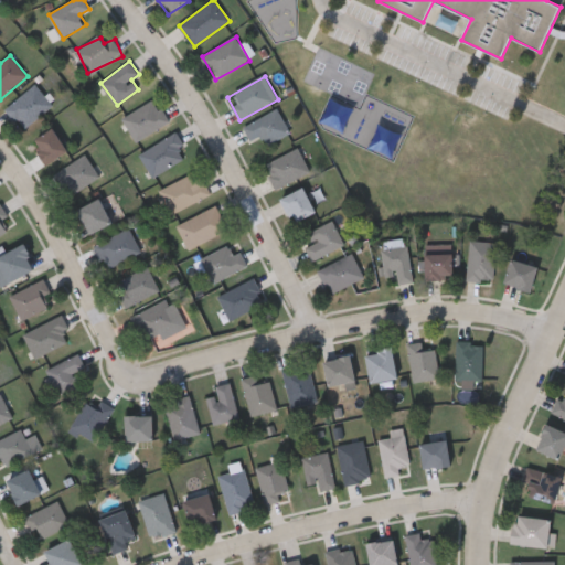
[(6,108),(35,85),(53,107),(23,130),(6,108)]
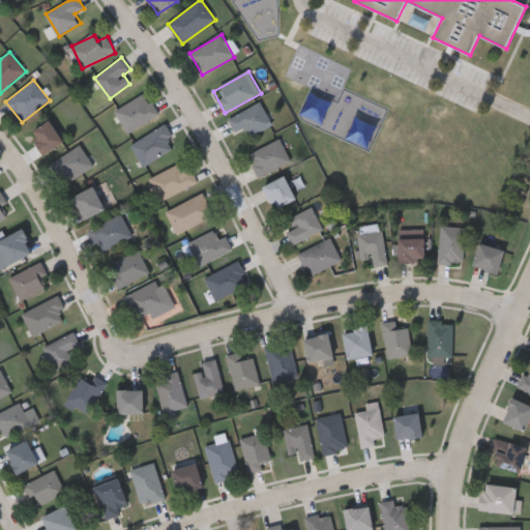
[(116,112),(145,92),(158,113),(129,133),(116,112)]
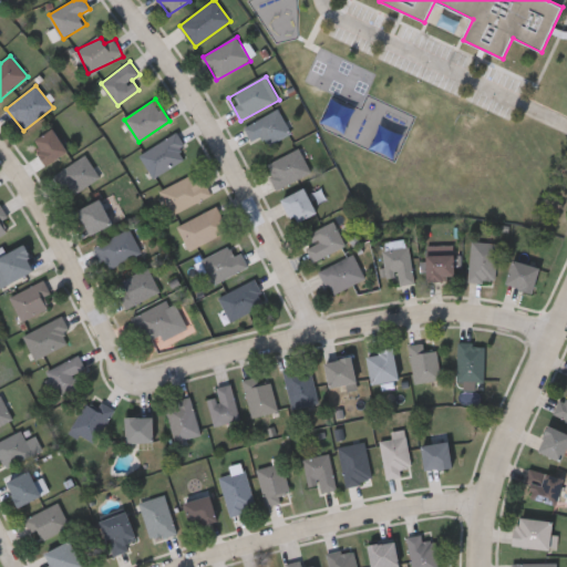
[(291,134),(268,145),(264,136),(253,142),(245,126),(279,110),(291,134)]
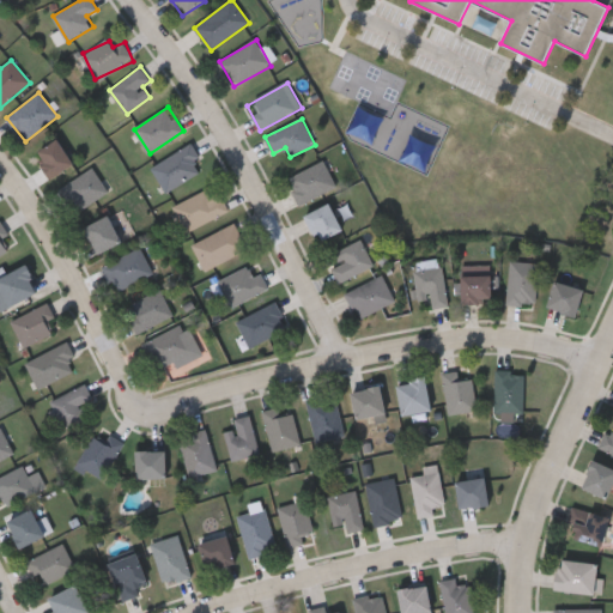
[(73,163),(50,177),(34,152),(56,138),(73,163)]
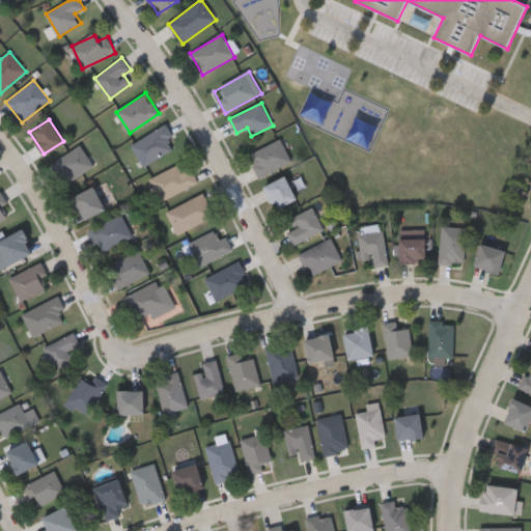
[(176,150),(141,164),(133,140),(167,127),(176,150)]
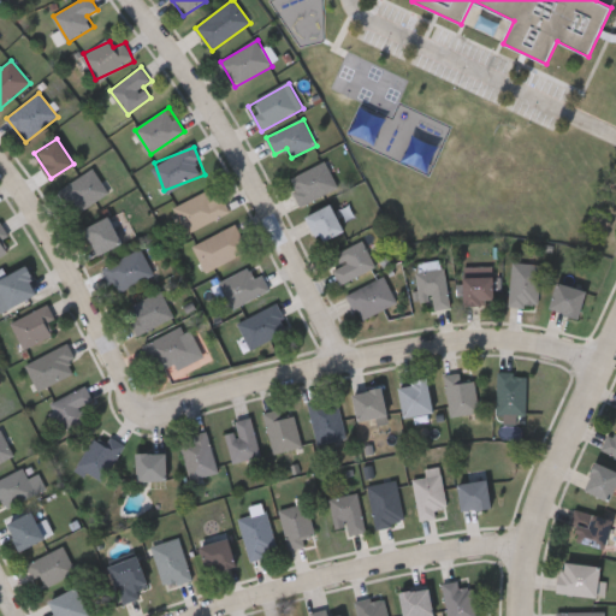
[(290,175),(329,163),(337,190),(300,202),(290,175)]
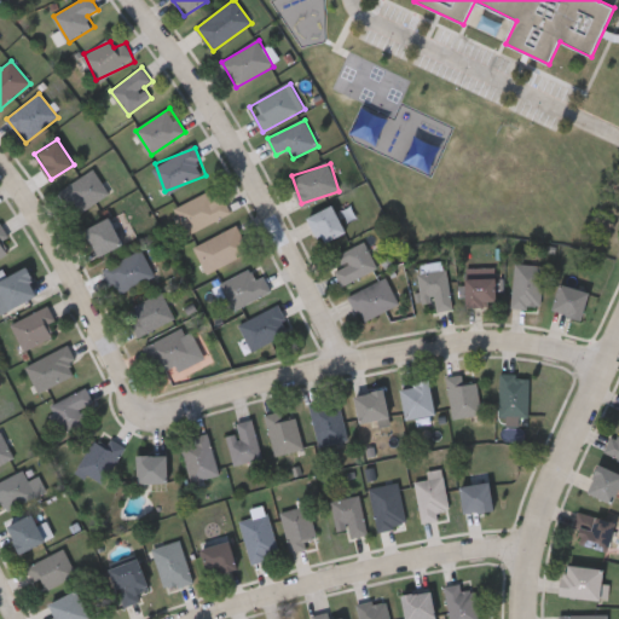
[(59,191),(93,168),(109,192),(81,212),(75,203),(70,207),(59,191)]
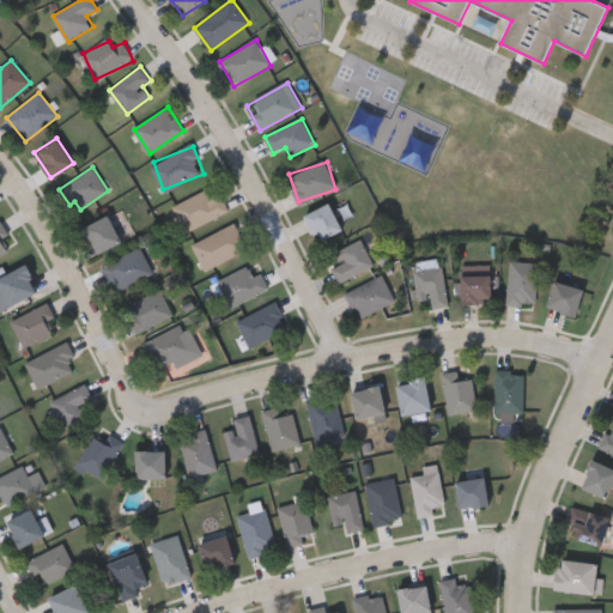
[(186,231),(174,205),(208,188),(210,192),(218,188),(229,211),(186,231)]
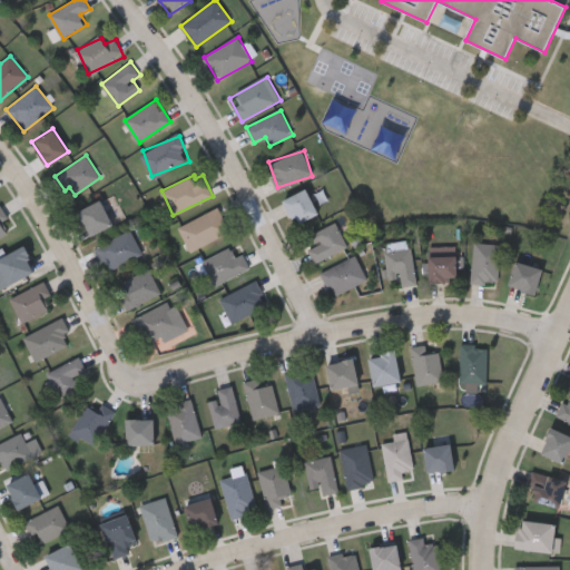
[(283,198),(306,188),(318,214),(295,224),(283,198)]
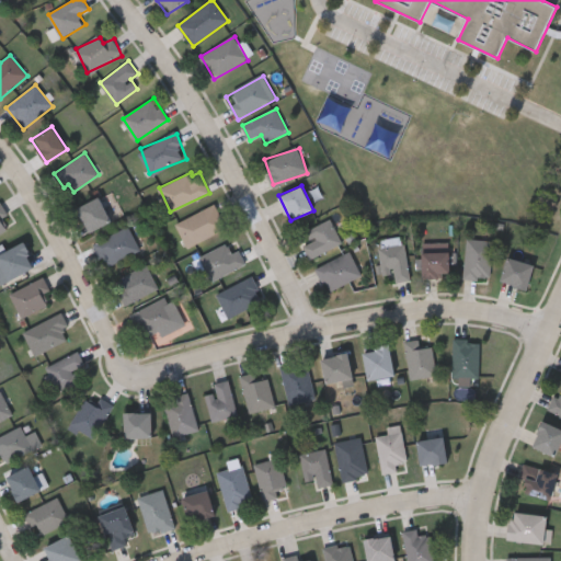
[(76,208),(99,196),(112,220),(89,232),(76,208)]
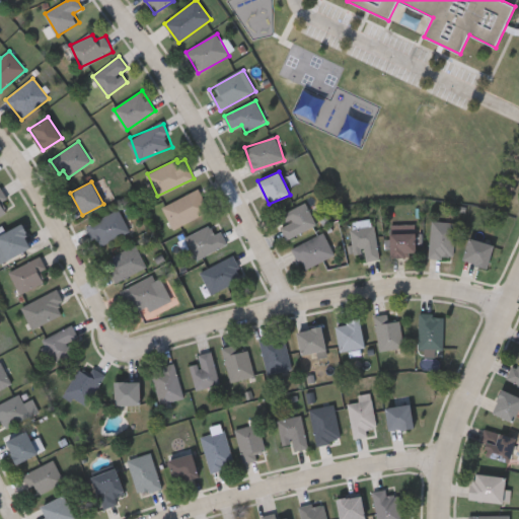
[(0,187),(8,199),(1,203),(7,212),(0,216),(0,187)]
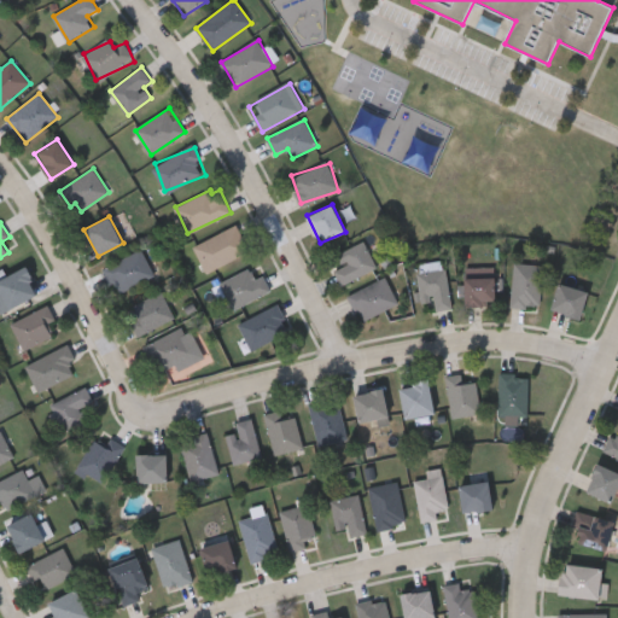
[(193,246),(237,225),(250,251),(208,273),(193,246)]
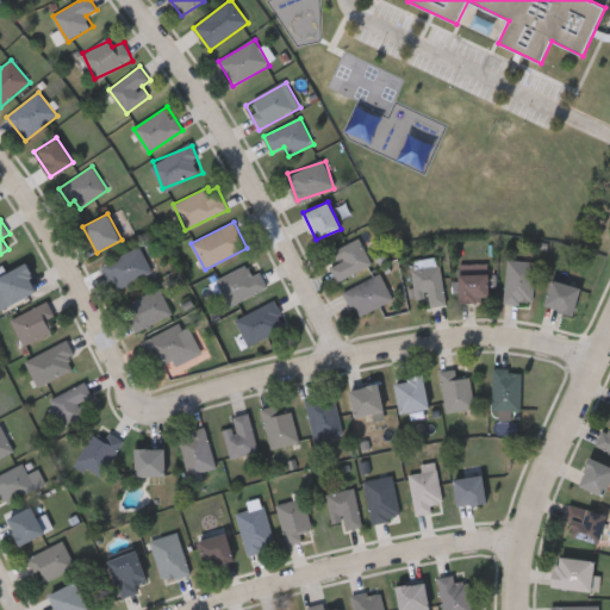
[(334,254),(355,236),(373,259),(342,284),(330,269),(340,261),(334,254)]
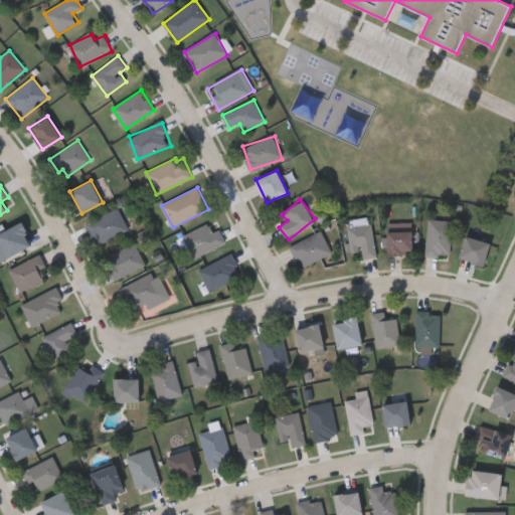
[(129,229),(99,245),(88,223),(118,207),(129,229)]
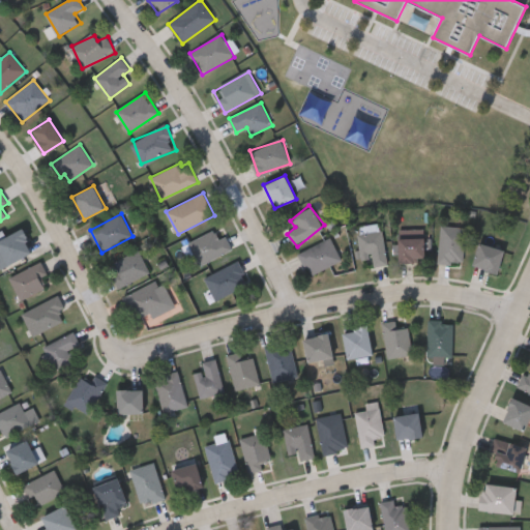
[(438,263),(442,226),(467,228),(463,265),(438,263)]
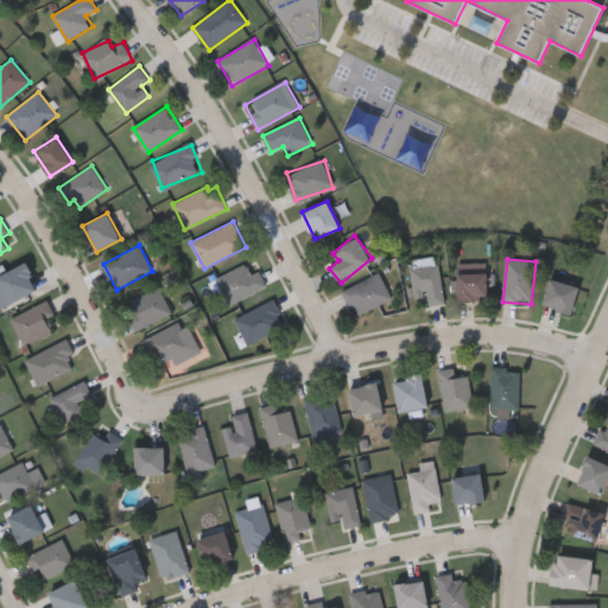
[(217,278),(251,261),(264,287),(229,304),(217,278)]
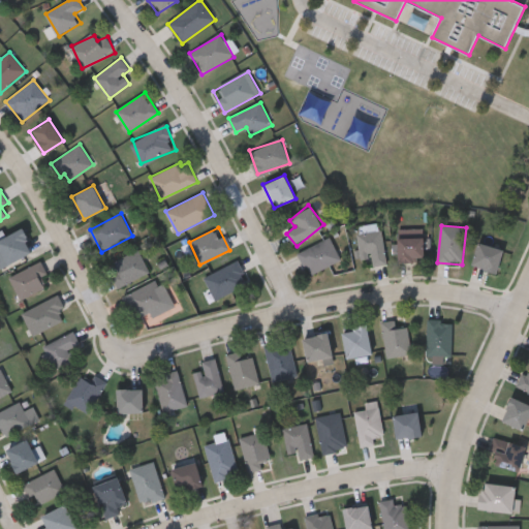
[(1,268),(0,265),(0,239),(23,228),(34,251),(1,268)]
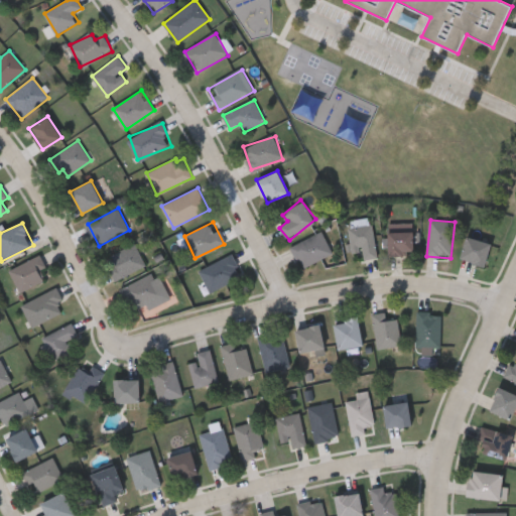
[(361,251),(352,253),(347,227),(372,223),(378,257),(363,260),(361,251)]
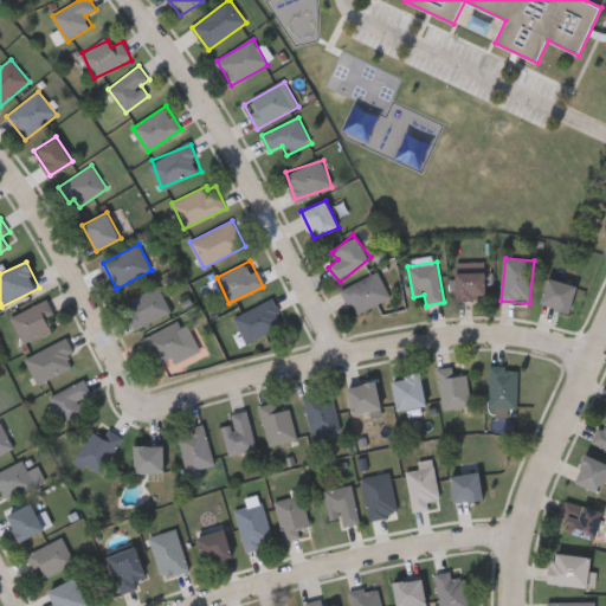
[(391,297),(355,315),(342,289),(379,271),(391,297)]
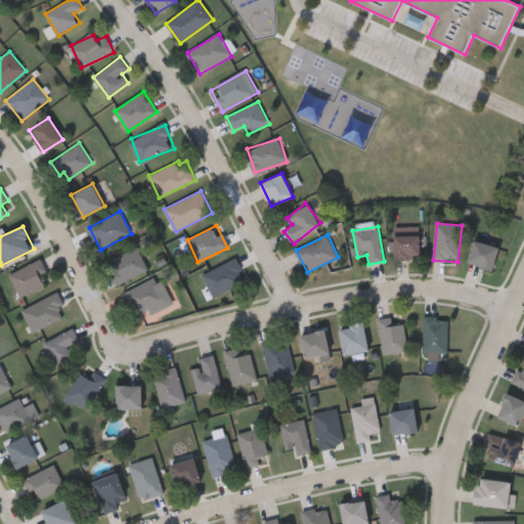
[(394,259),(394,234),(420,234),(420,259),(394,259)]
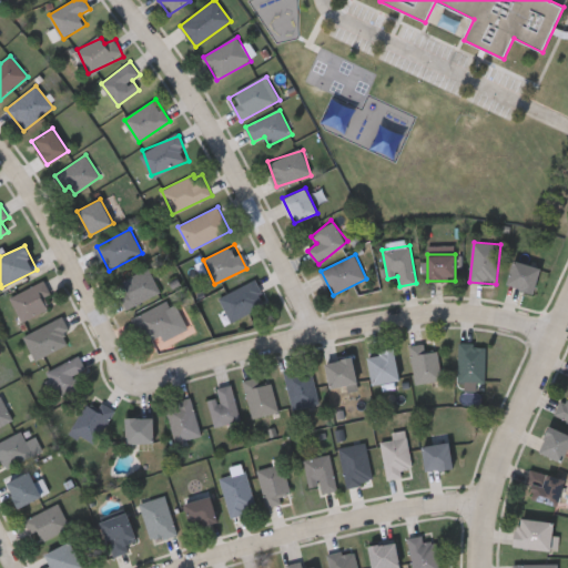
[(540,267),(534,292),(508,284),(515,260),(540,267)]
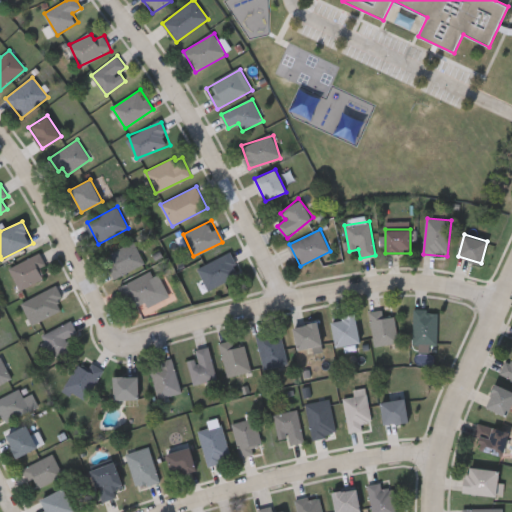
[(145,263),(114,279),(108,266),(114,263),(110,254),(134,241),(145,263)]
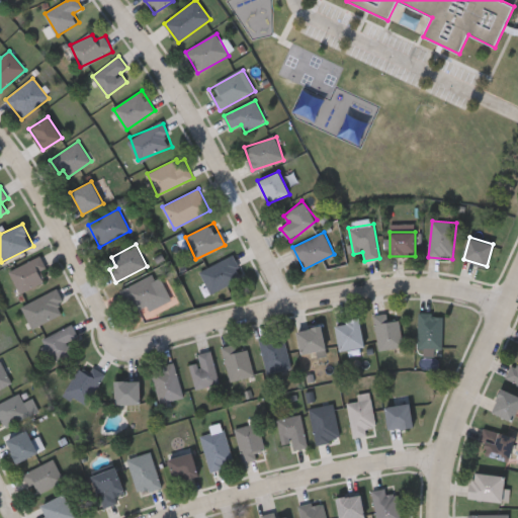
[(210,292),(200,270),(234,255),(244,277),(210,292)]
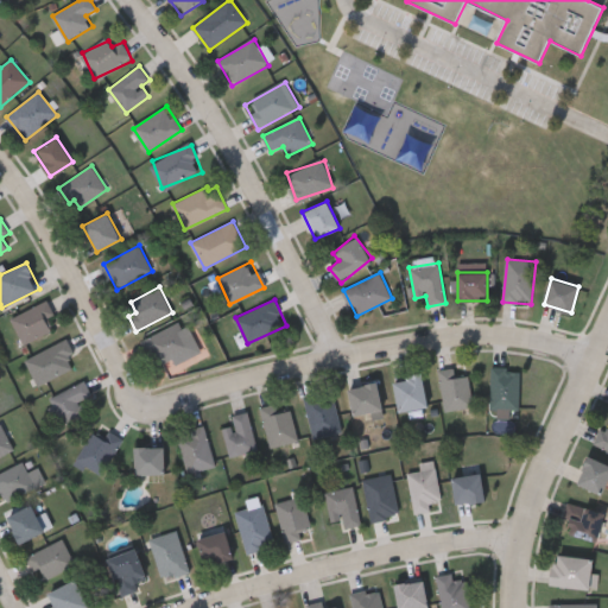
[(55,315),(46,318),(52,330),(24,344),(11,318),(48,301),(55,315)]
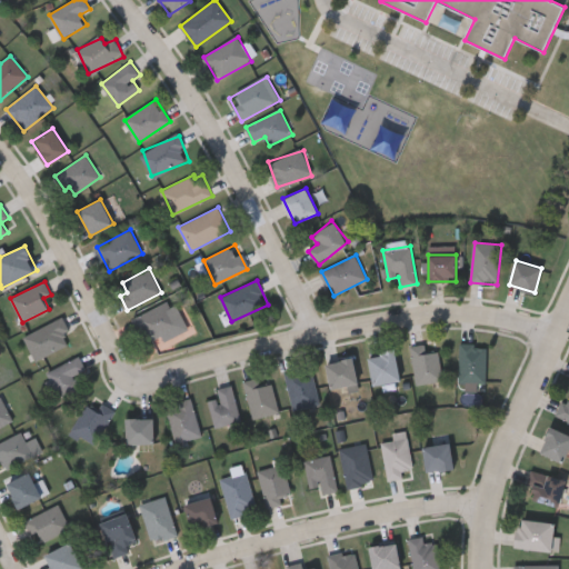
[(180,327),(147,342),(135,317),(168,301),(180,327)]
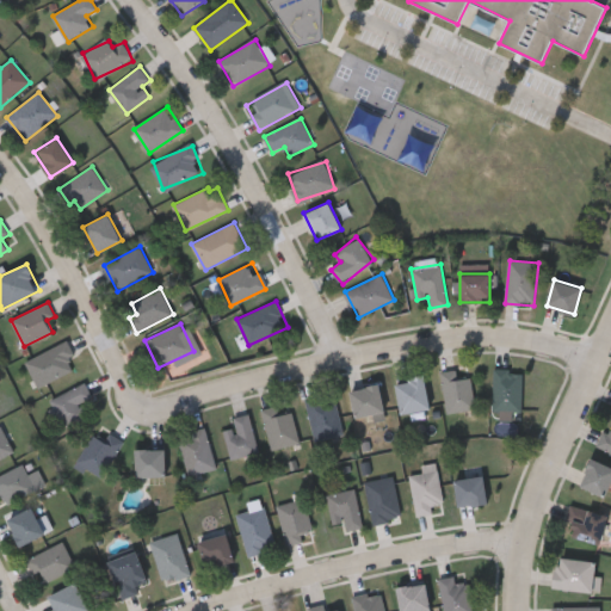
[(26,360),(67,340),(80,366),(39,387),(26,360)]
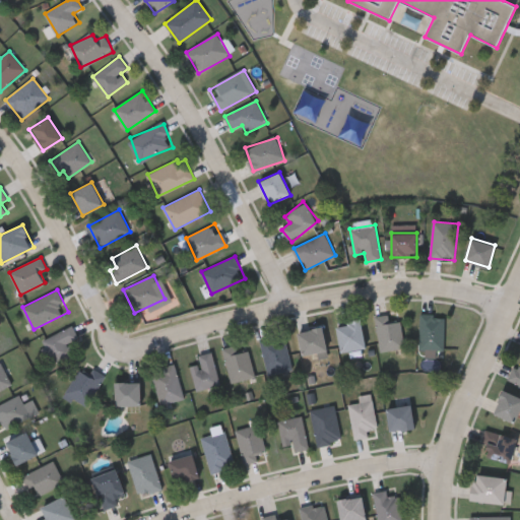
[(404,348),(380,351),(377,316),(390,315),(390,322),(402,321),(404,348)]
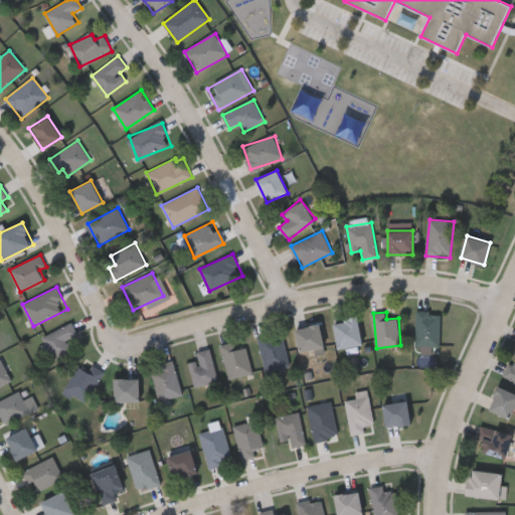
[(416,347),(416,312),(442,312),(442,347),(416,347)]
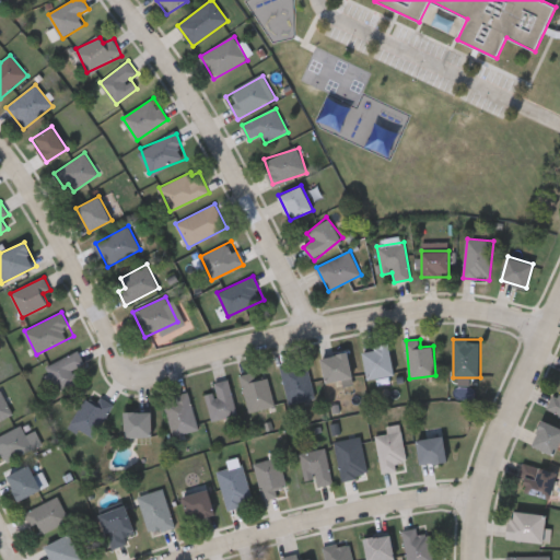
[(370,380),(362,349),(387,342),(395,373),(370,380)]
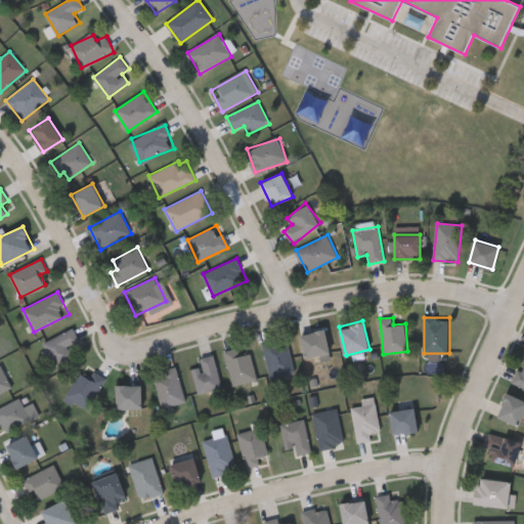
[(72,344),(76,354),(53,365),(42,343),(74,328),(80,340),(72,344)]
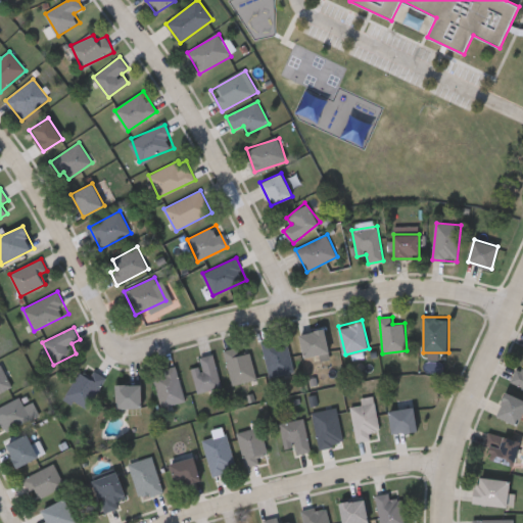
[(305,358),(299,334),(324,328),(331,357),(321,360),(320,353),(305,358)]
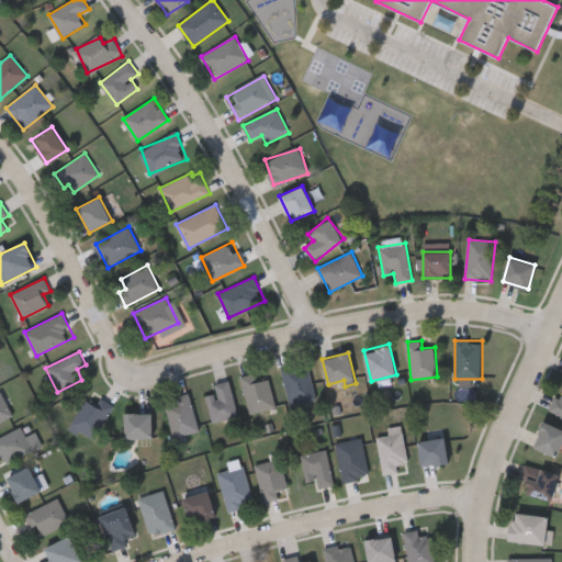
[(316,398),(290,404),(282,368),(308,362),(316,398)]
